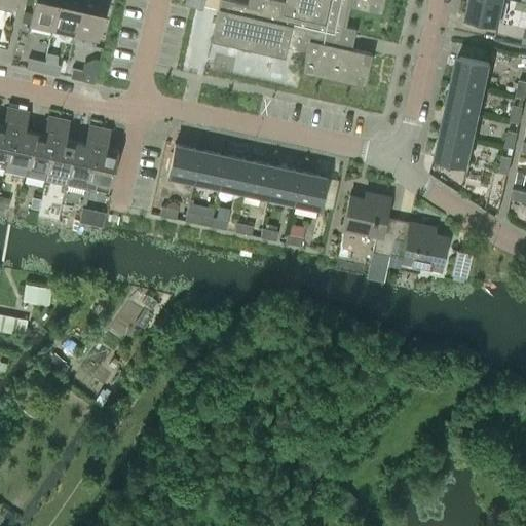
[(0,0),(0,8),(11,11),(13,0),(0,0)]
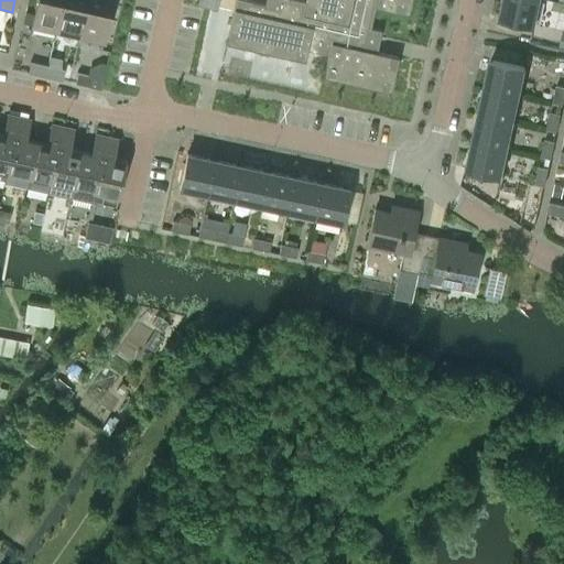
[(38,0),(32,26),(55,32),(62,0),(38,0)]
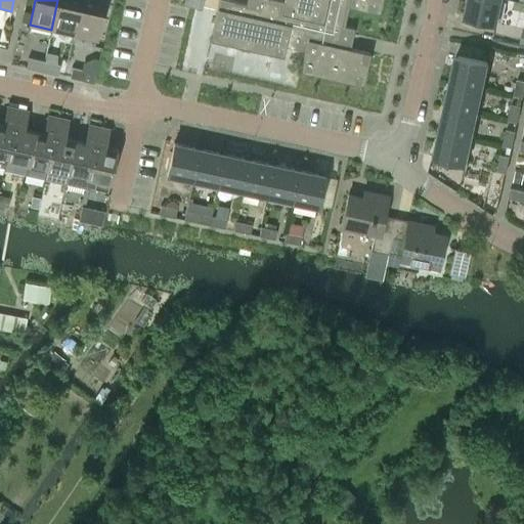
[(57,0),(51,30),(74,35),(81,0),(57,0)]
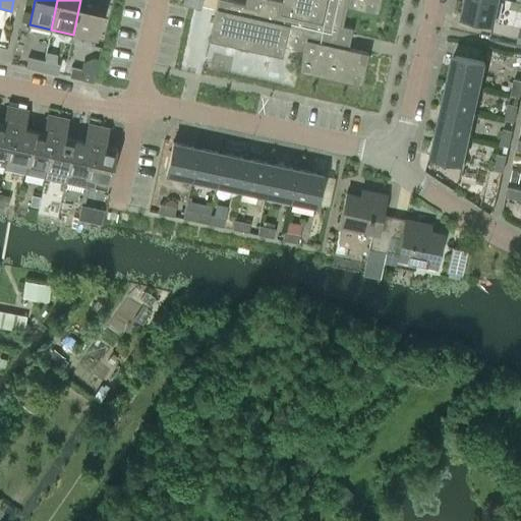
[(80,0),(73,35),(95,39),(103,0),(80,0)]
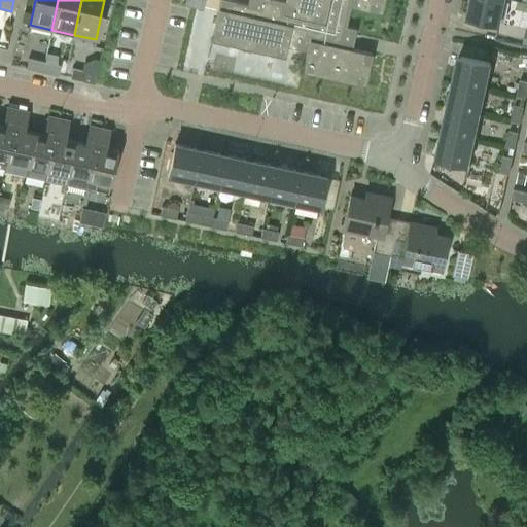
[(220,0),(211,43),(284,59),(286,47),(306,51),(302,72),(365,86),(372,55),(351,49),(355,29),(345,27),(349,7),(381,14),(383,0),(284,0),(284,3),(269,0),(247,0),(246,6),(220,0)]
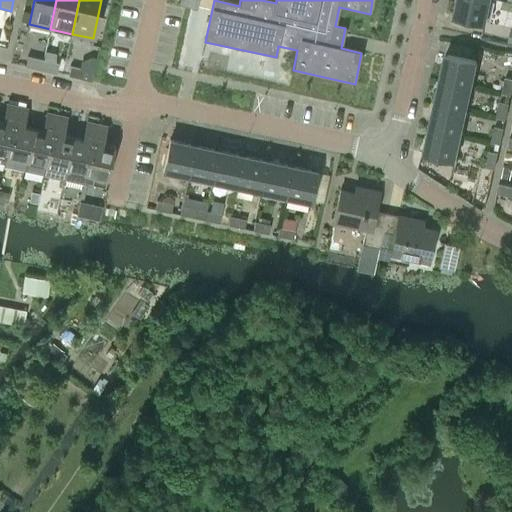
[(484,24),(489,0),(458,0),(454,18),(484,24)]
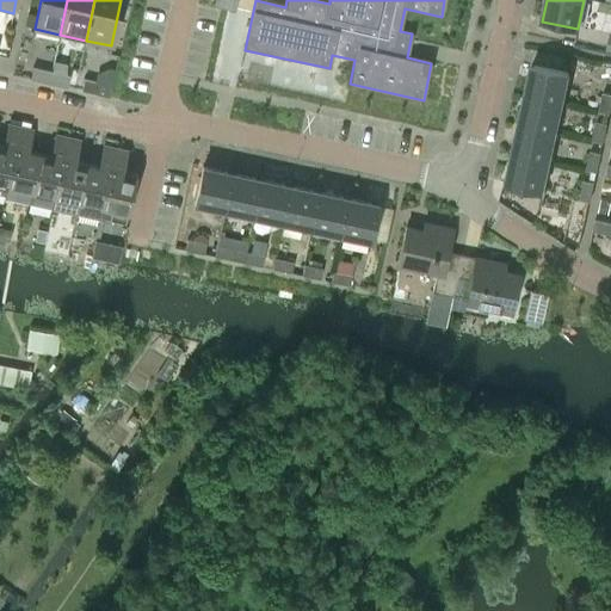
[(32,67),(29,80),(31,80),(48,84),(50,73),(51,71),(32,67)]
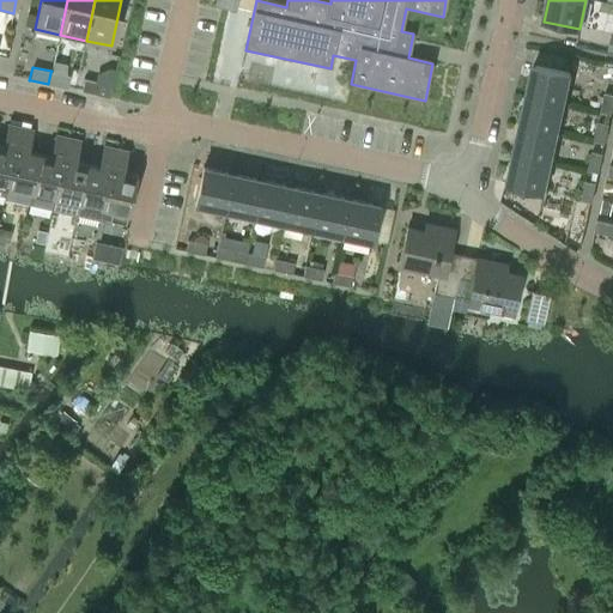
[(534,67),(528,95),(564,103),(570,76),(534,67)]
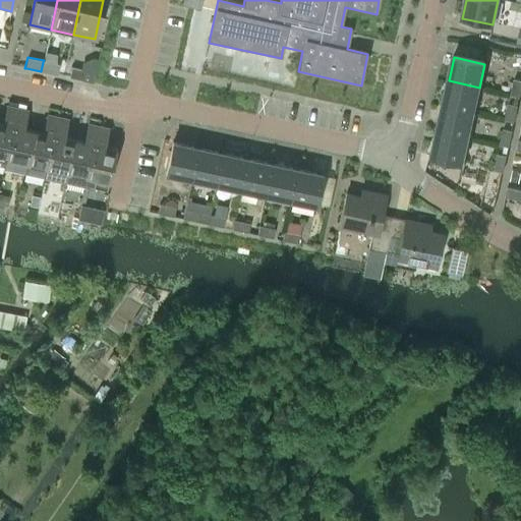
[(43,62),(41,71),(56,75),(59,65),(59,64),(44,60),(43,62)]
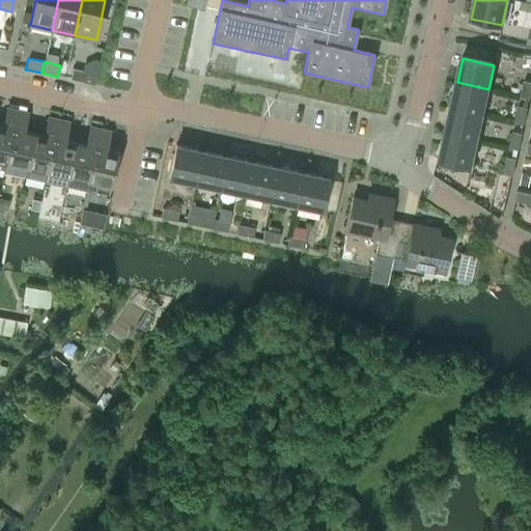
[(98,74),(73,67),(70,78),(86,82),(94,84),(98,74)]
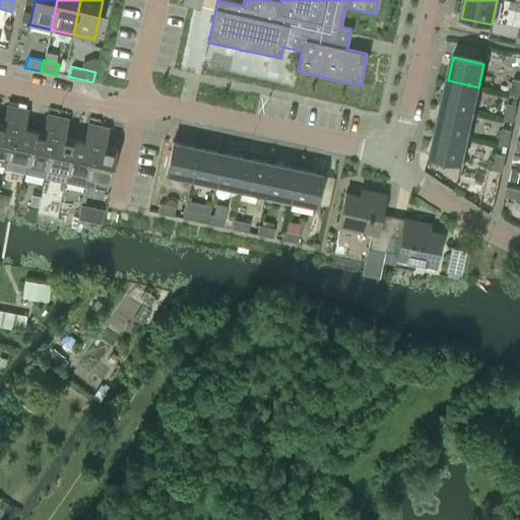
[(518,96),(519,88),(519,79),(512,78),(509,94),(518,96)]
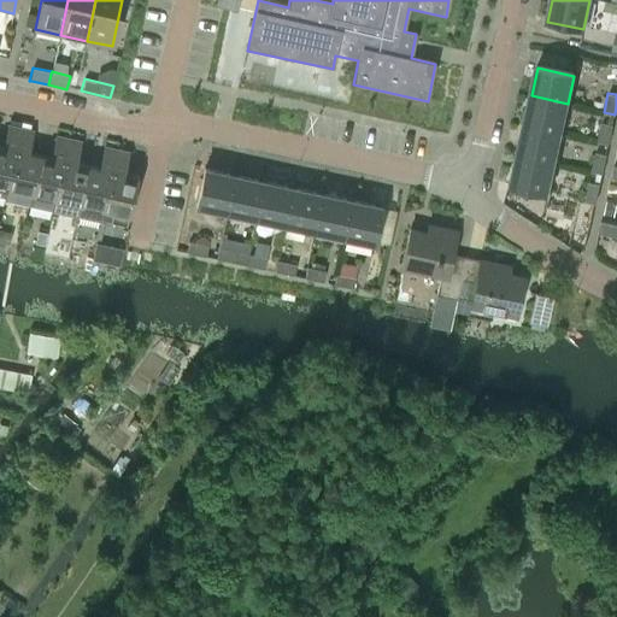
[(532,95),(526,123),(562,131),(568,104),(532,95)]
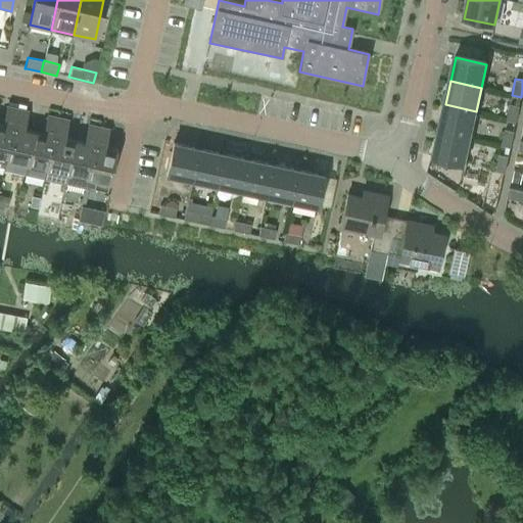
[(516,122),(519,105),(510,103),(507,120),(516,122)]
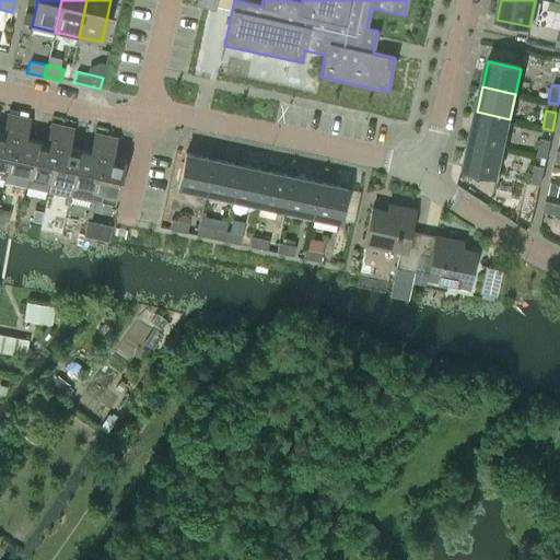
[(477,112),(470,140),(503,148),(510,119),(477,112)]
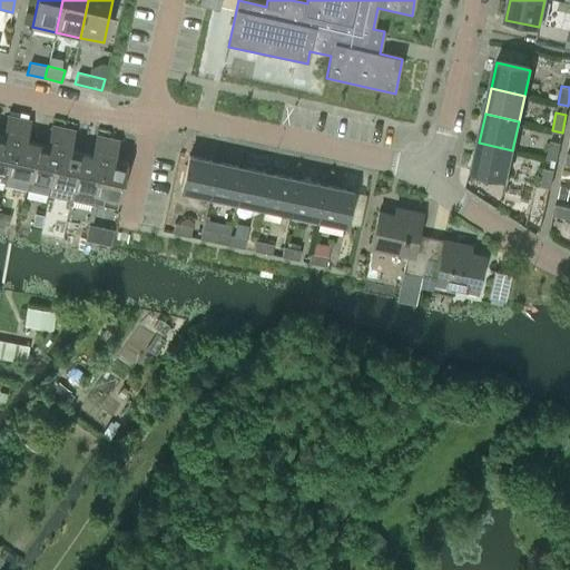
[(0,182),(3,183),(2,184),(5,185),(7,174),(20,119),(7,116),(2,135),(0,134),(0,182)]
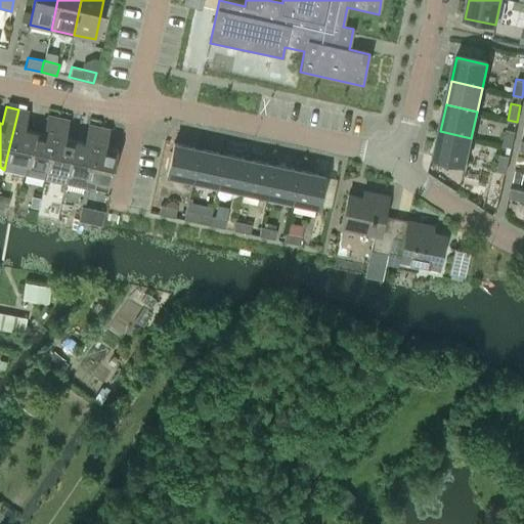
[(6,160),(4,170),(24,174),(26,164),(34,131),(23,129),(27,112),(18,110),(6,160)]
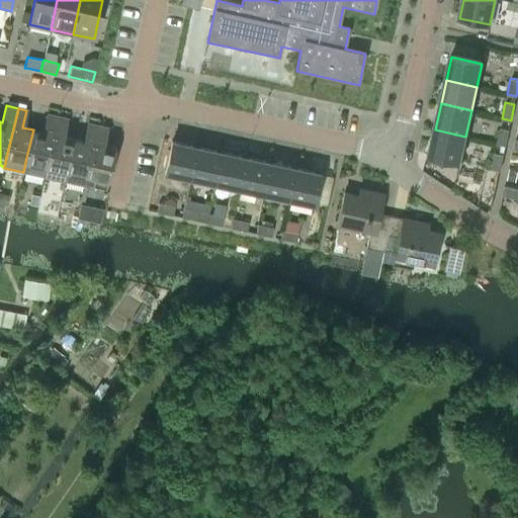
[(25,162),(23,172),(42,177),(46,167),(57,116),(47,114),(42,132),(33,130),(25,162)]
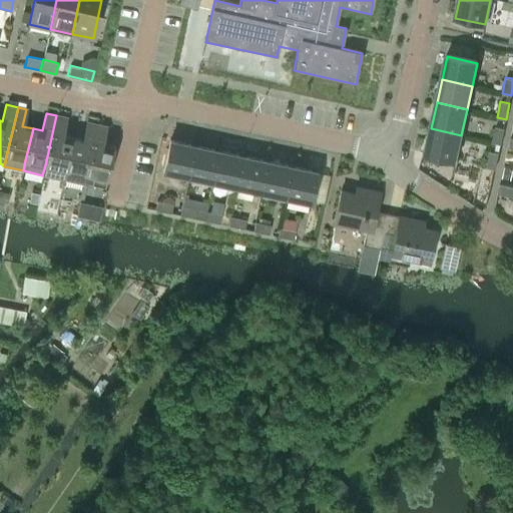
[(56,115),(45,165),(65,169),(73,137),(62,134),(65,117),(56,115)]
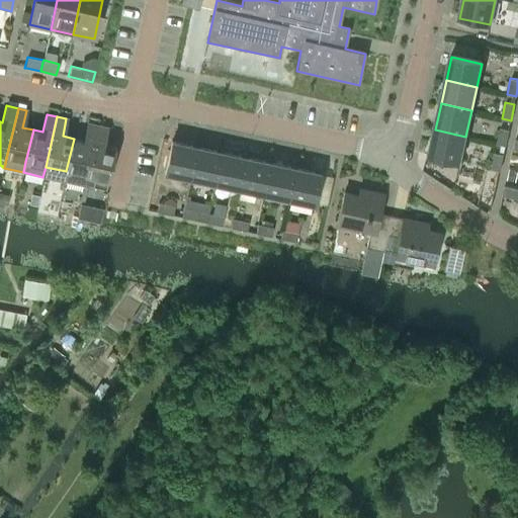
[(66,171),(64,181),(84,186),(85,184),(97,125),(87,123),(83,141),(74,139),(66,171)]
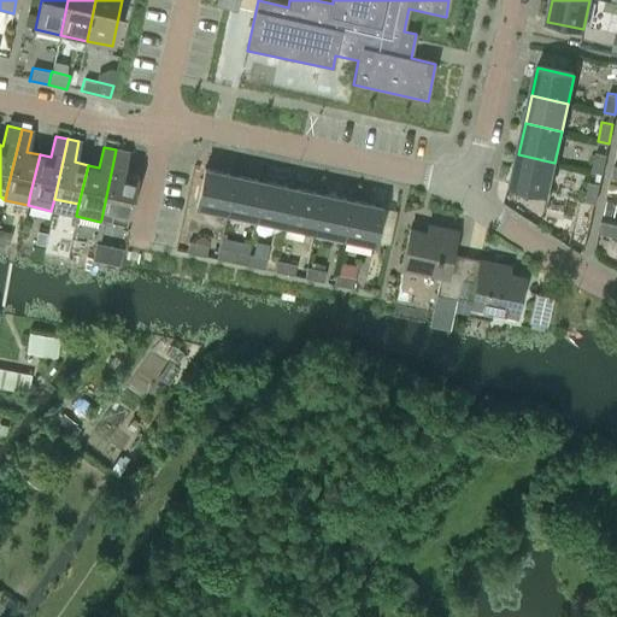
[(116,150),(101,219),(124,224),(135,176),(123,172),(127,152),(116,150)]
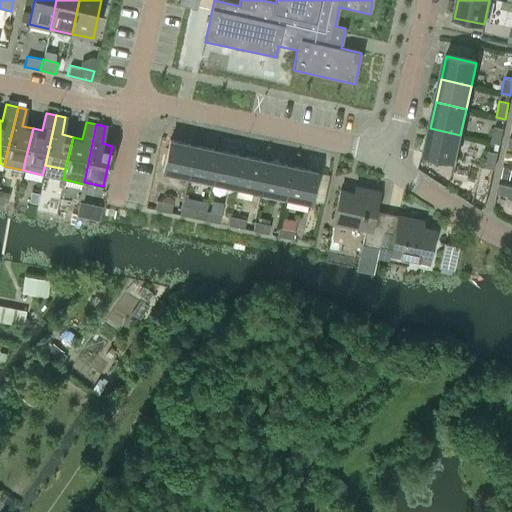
[(494,126),(490,142),(500,144),(503,128),(494,126)]
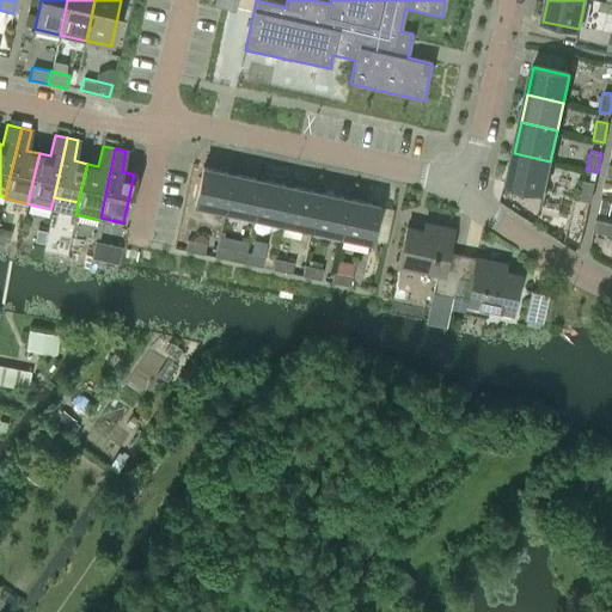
[(543,193),(550,161),(514,153),(507,184),(543,193)]
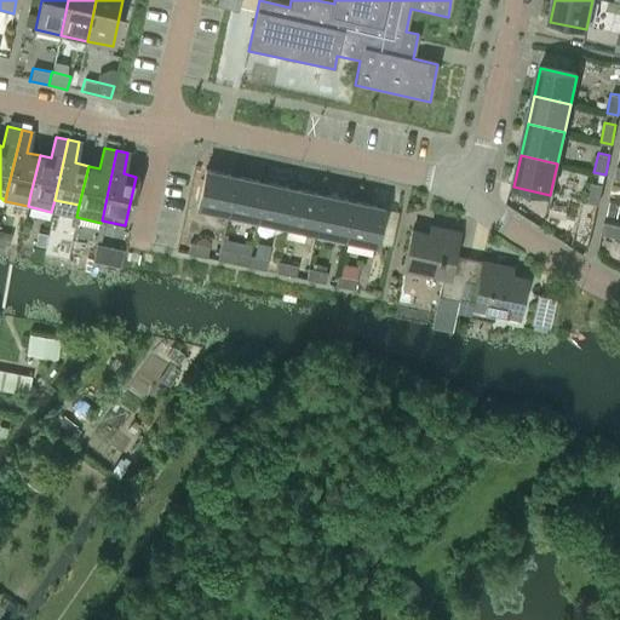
[(199,208),(230,214),(237,178),(206,171),(199,208)]
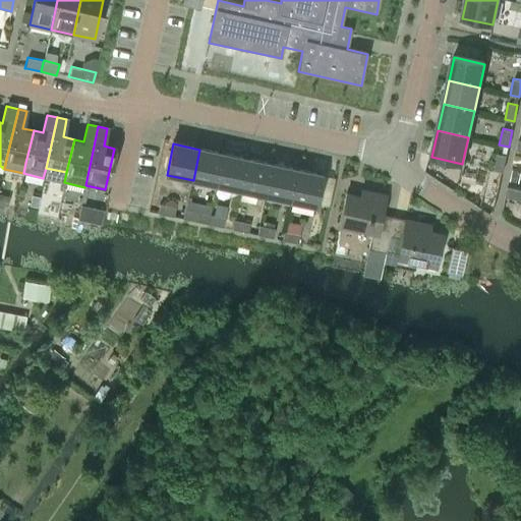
[(199,150),(193,180),(218,186),(225,155),(199,150)]
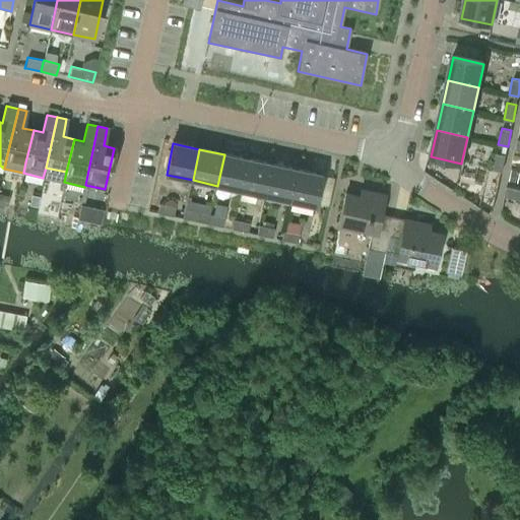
[(496,154),(493,169),(502,171),(504,157),(505,154),(496,152),(496,154)]
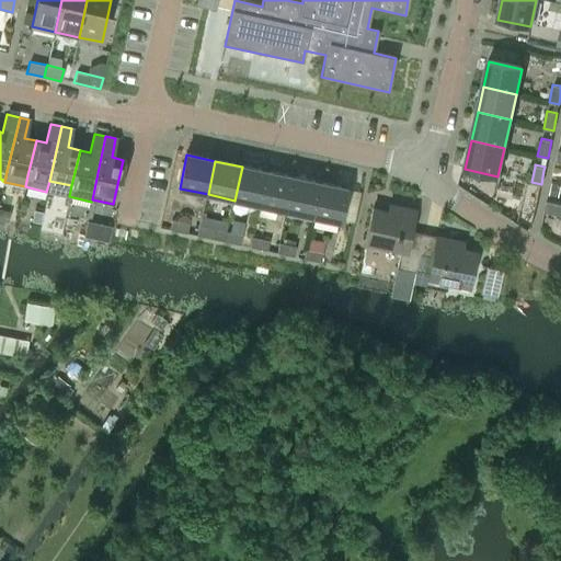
[(242,167),(235,201),(260,206),(268,172),(242,167)]
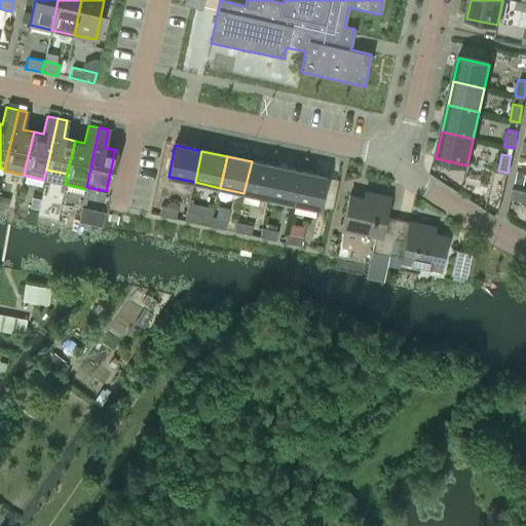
[(252,161),(243,193),(270,198),(276,166),(252,161)]
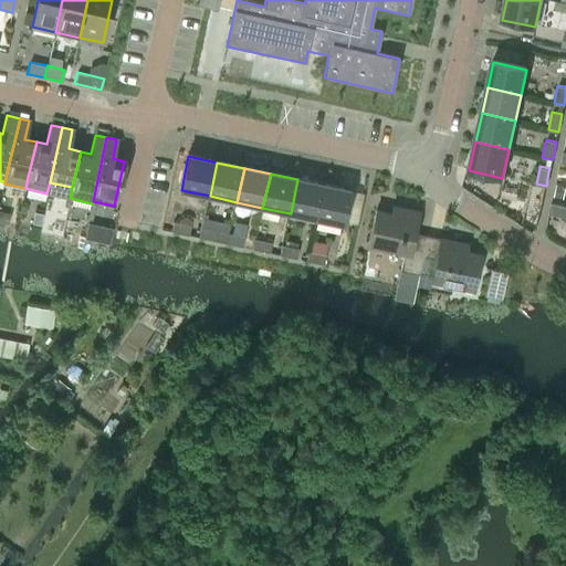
[(297,179),(291,213),(317,219),(324,186),(297,179)]
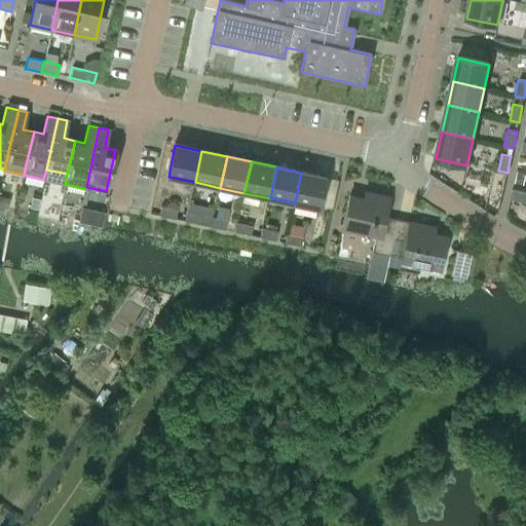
[(301,173),(295,203),(318,209),(325,177),(301,173)]
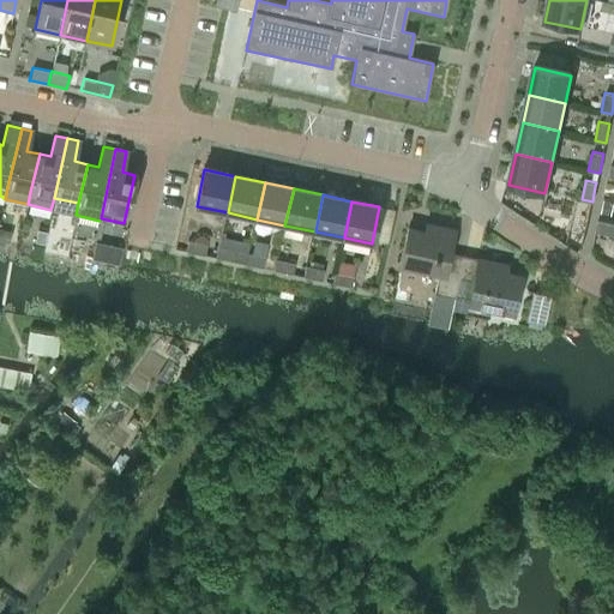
[(599,222),(597,232),(611,234),(612,226),(613,223),(600,220),(599,222)]
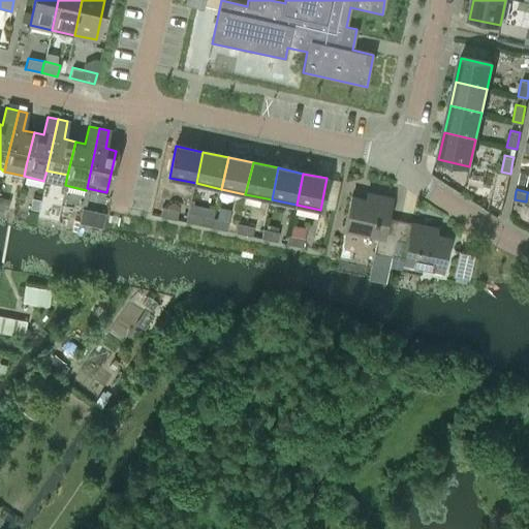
[(351,197),(345,230),(376,238),(373,251),(375,252),(393,255),(400,222),(389,219),(393,199),(367,194),(365,201),(351,197)]
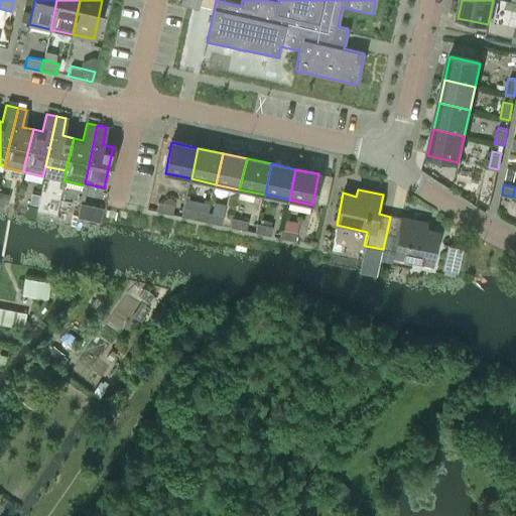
[(173,205),(157,202),(155,212),(171,215),(173,205)]
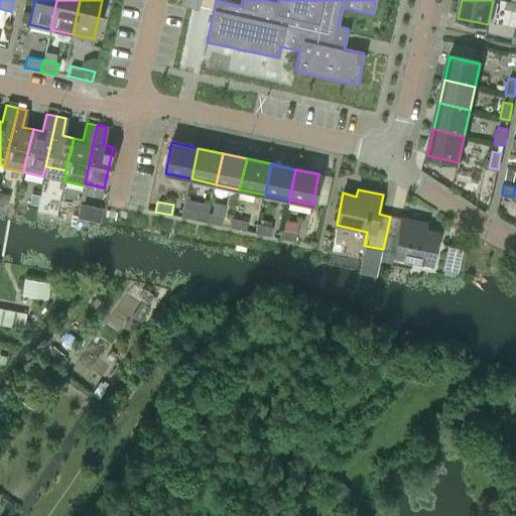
[(181,207),(179,217),(208,223),(210,213),(194,210),(184,208),(181,207)]
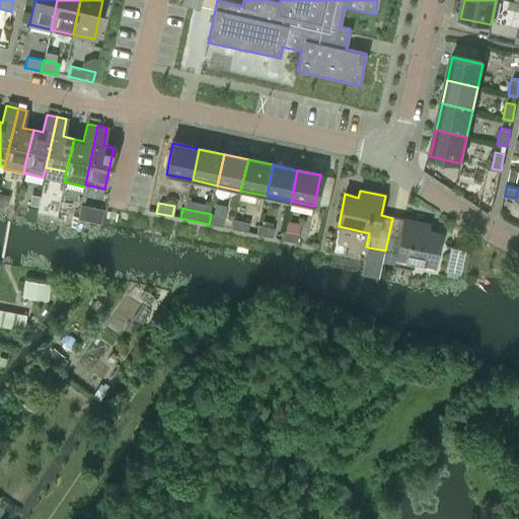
[(211,214),(209,224),(222,226),(224,217),(211,214)]
